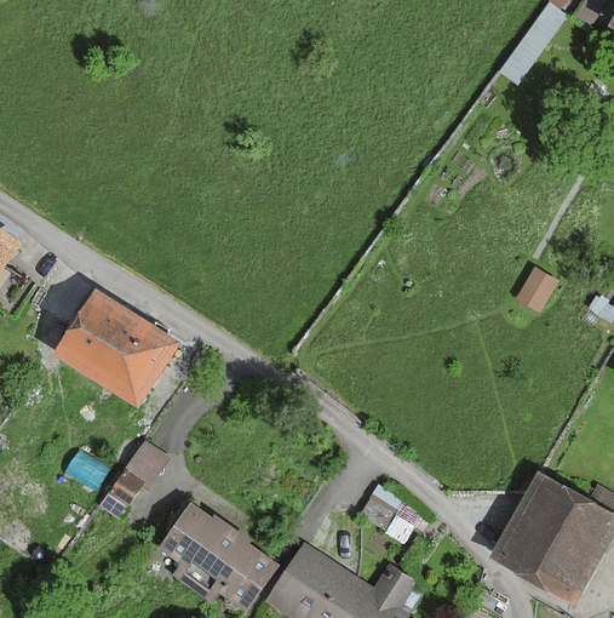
[(0,258),(13,238),(0,228),(0,258)]
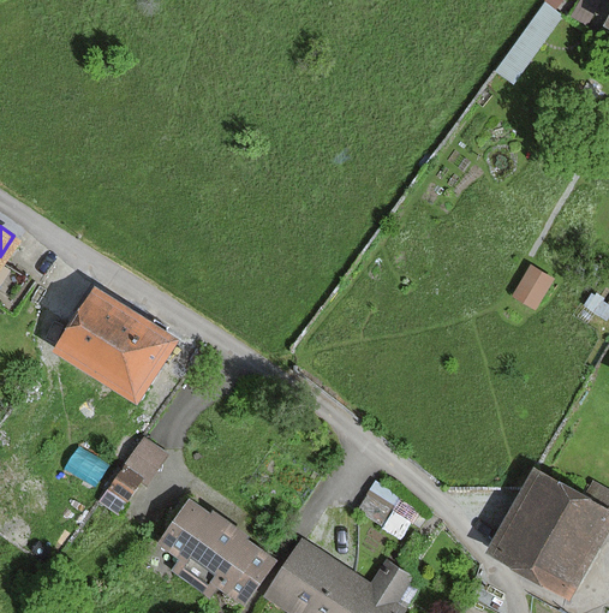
[(547,279),(521,265),(506,293),(531,308),(547,279)]
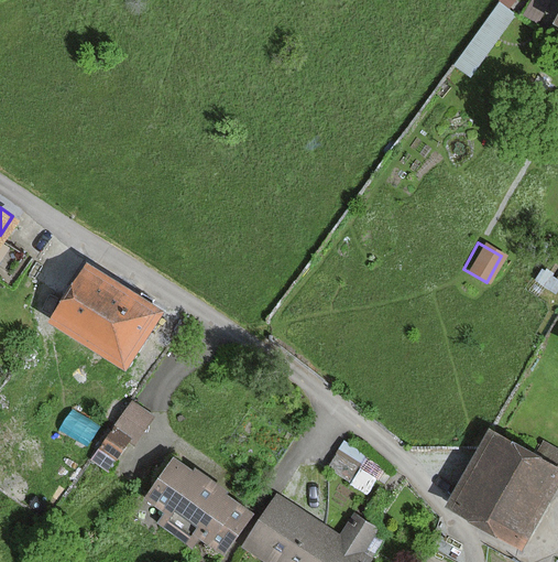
[(87,262),(52,317),(128,365),(163,310),(87,262)]
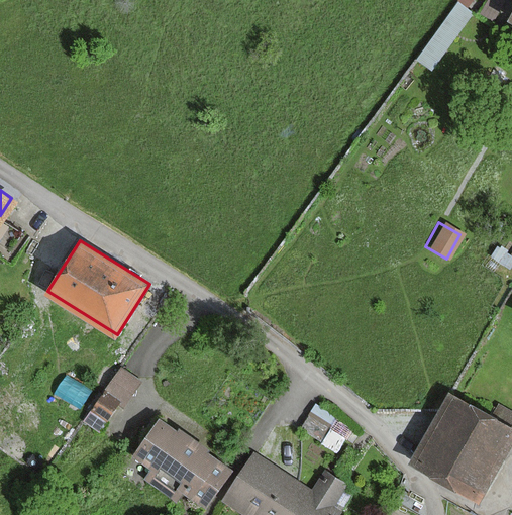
[(118,370),(101,398),(122,410),(138,382),(118,370)]
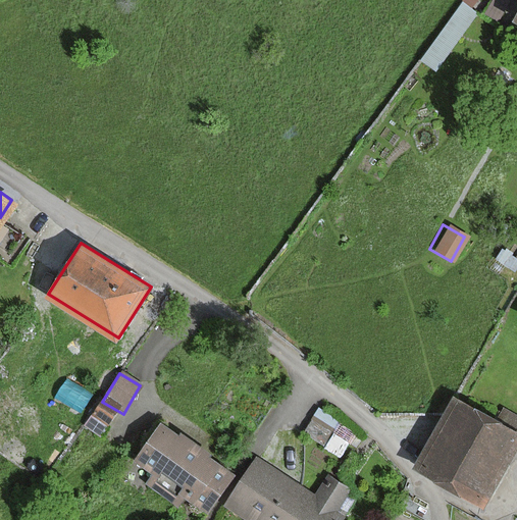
[(516,431),(453,396),(416,462),(481,498),(516,433),(516,431)]
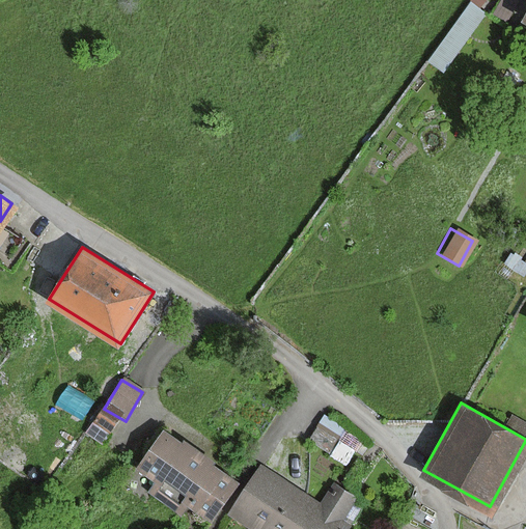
[(328,447),(344,425),(321,408),(304,429),(328,447)]
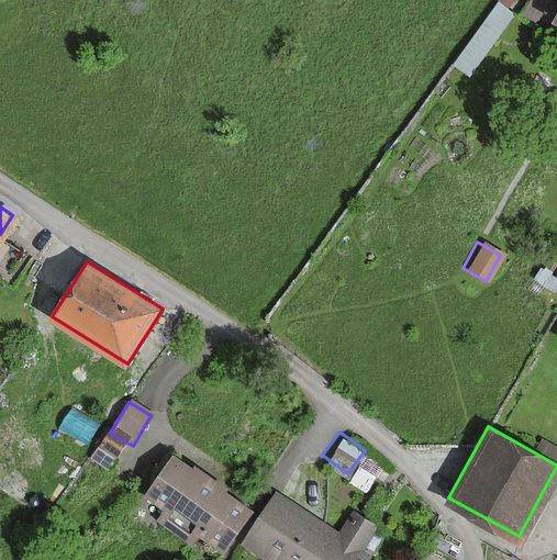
[(173,454),(144,493),(164,507),(156,518),(190,542),(198,532),(222,548),(251,510),(173,454)]
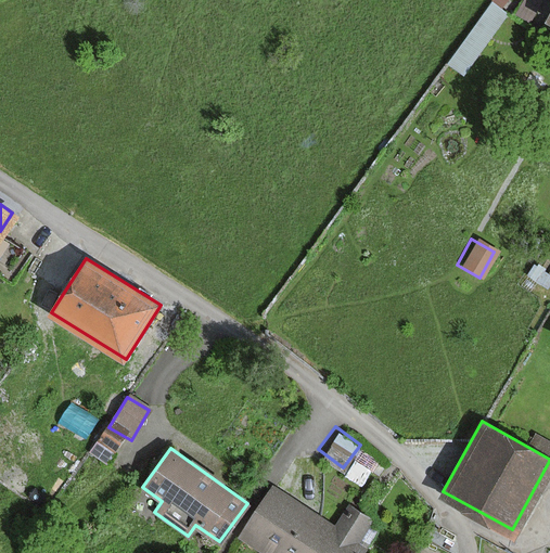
[(270,484),(237,536),(264,552),(357,552),(373,528),(366,524),(369,517),(347,503),(333,524),(270,484)]
